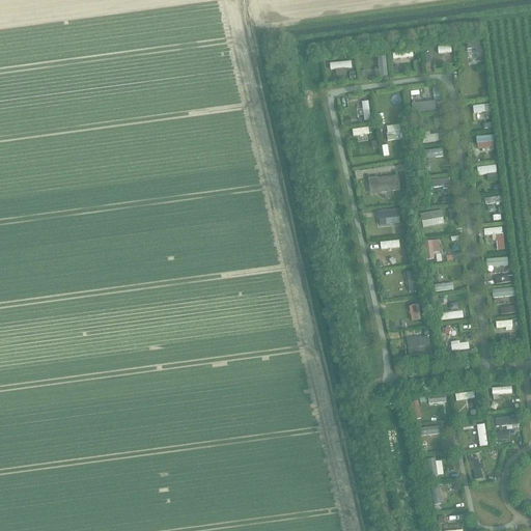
[(483,60),(480,38),(465,40),(466,48),(474,47),(475,61),(483,60)]
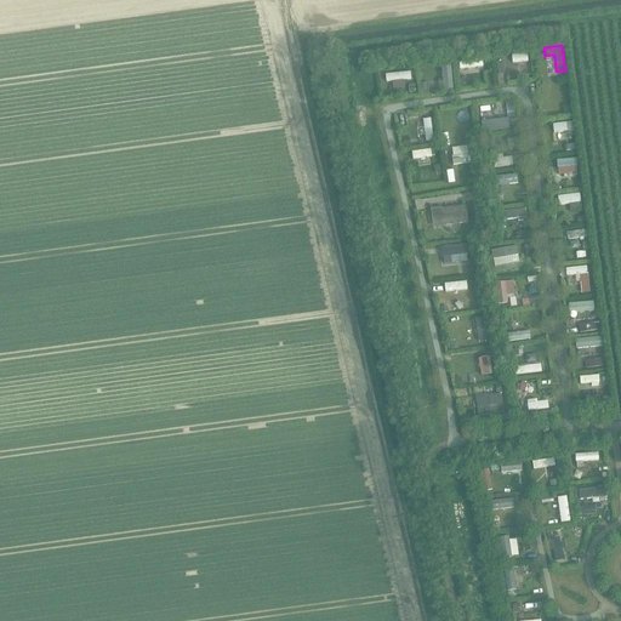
[(527,52),(511,53),(511,62),(528,61),(527,52)]
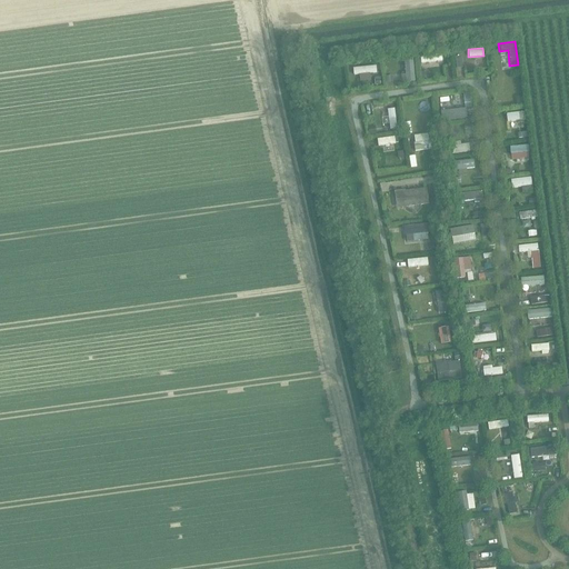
[(440,53),(419,56),(420,62),(441,60),(440,53)]
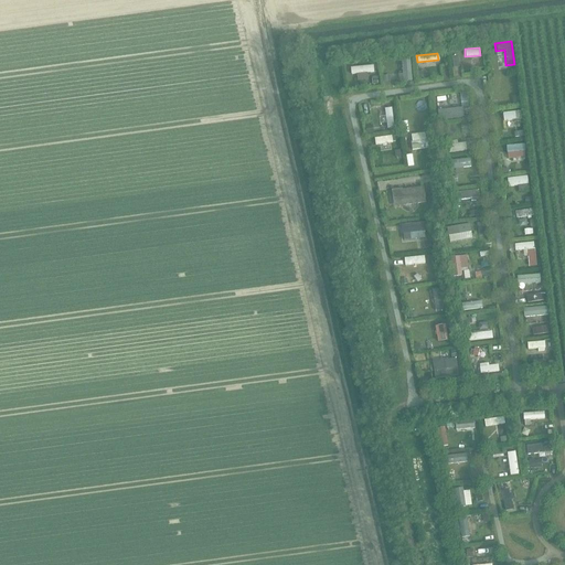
[(409,77),(407,56),(401,57),(403,78),(409,77)]
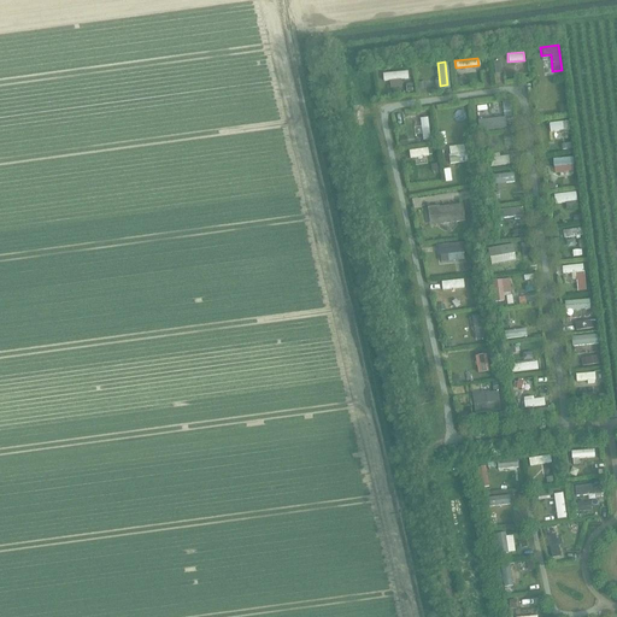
[(406,70),(381,72),(382,80),(406,78),(406,70)]
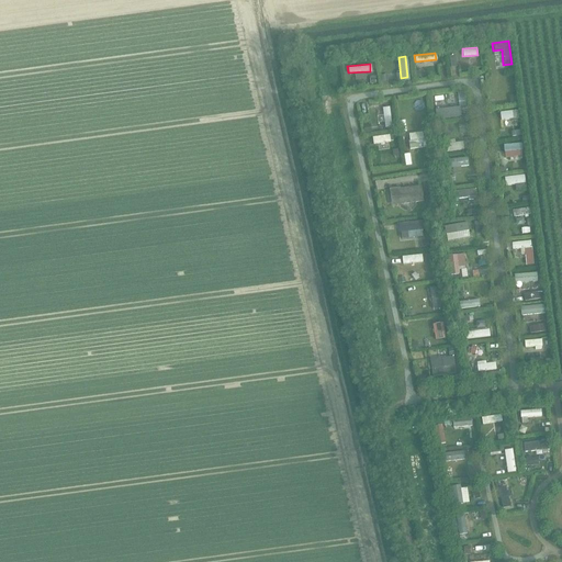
[(424,93),(417,96),(420,104),(427,102),(424,93)]
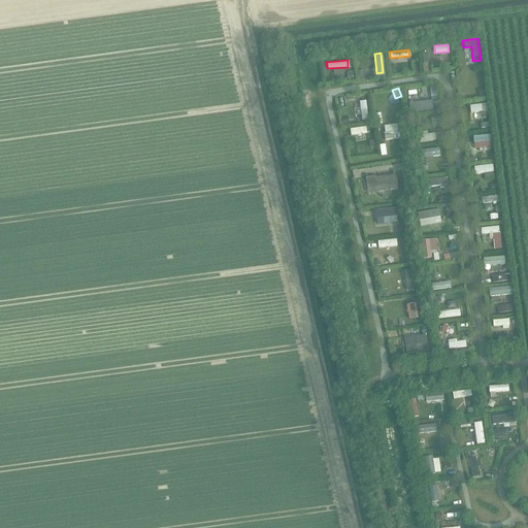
[(367,118),(365,100),(358,101),(360,119),(367,118)]
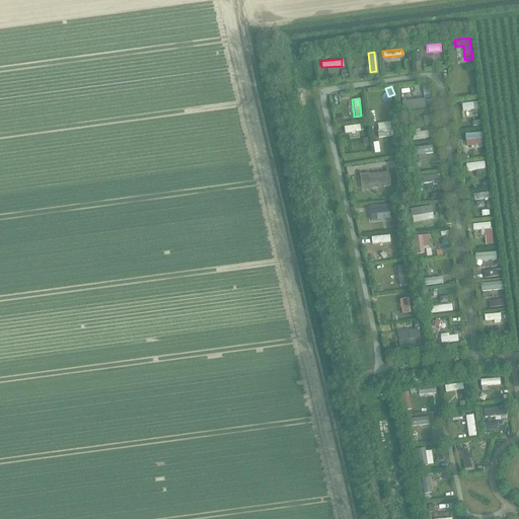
[(400,102),(401,109),(425,106),(424,100),(400,102)]
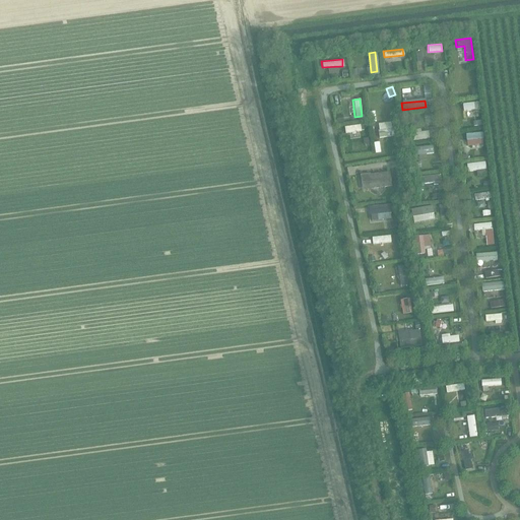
[(478,102),(462,104),(463,111),(479,109),(478,102)]
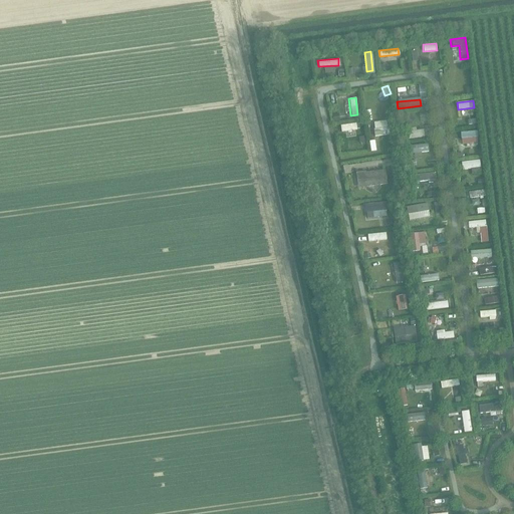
[(410,114),(405,121),(411,125),(416,118),(410,114)]
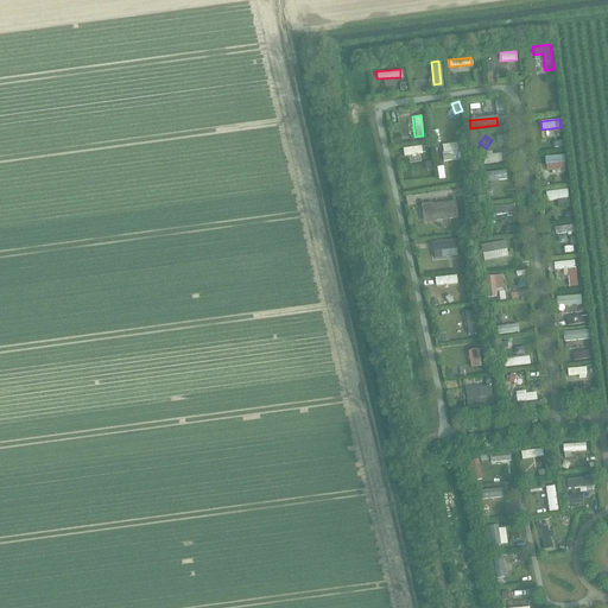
[(420,145),(401,147),(403,156),(422,153),(420,145)]
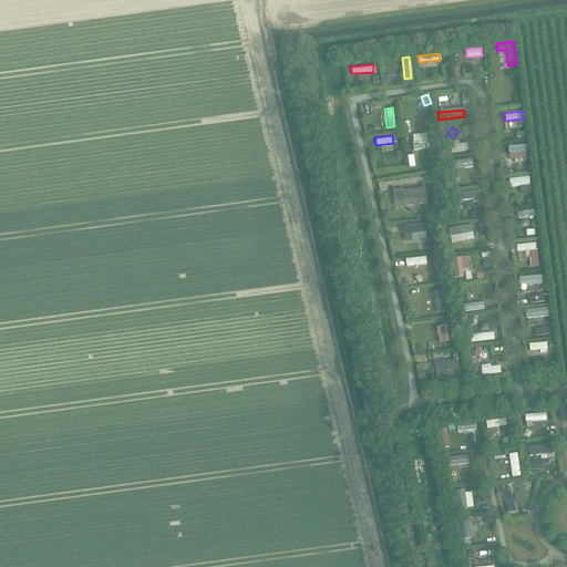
[(411,142),(412,150),(431,146),(430,138),(411,142)]
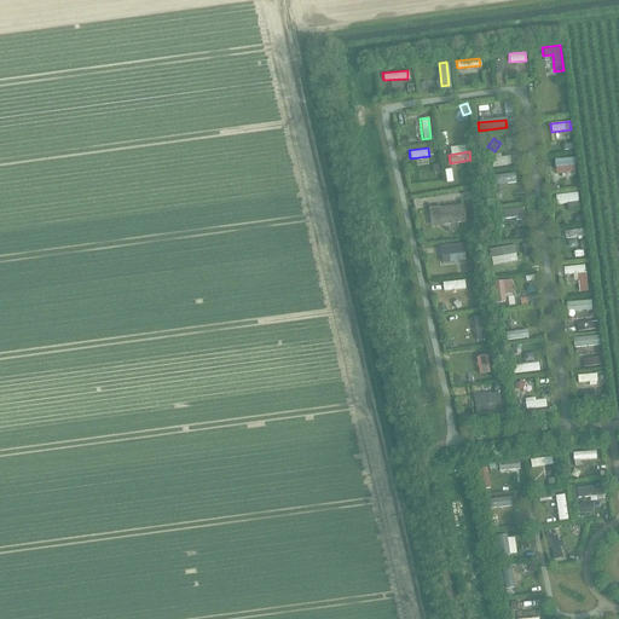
[(509,156),(489,158),(490,167),(510,165),(509,156)]
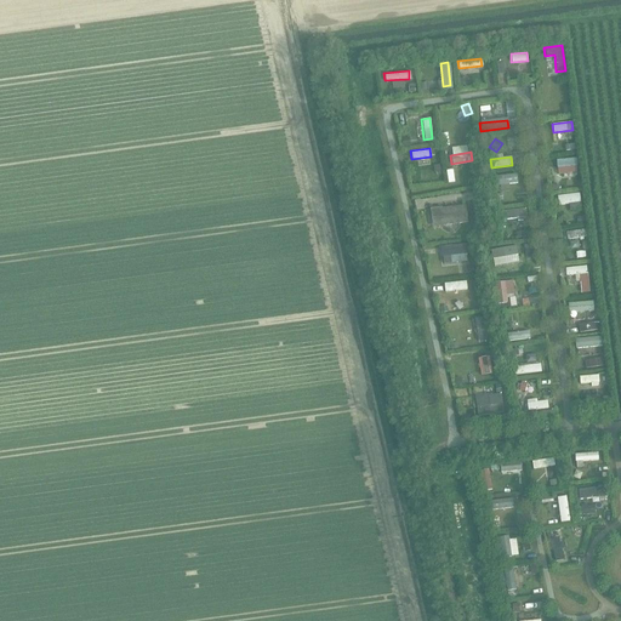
[(516,174),(495,176),(496,184),(517,182),(516,174)]
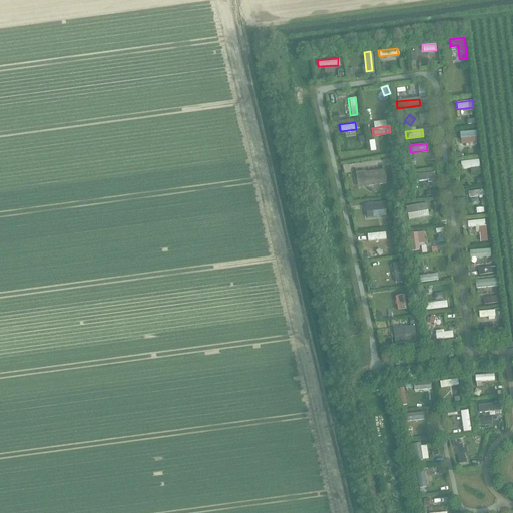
[(478,159),(460,161),(461,168),(479,166),(478,159)]
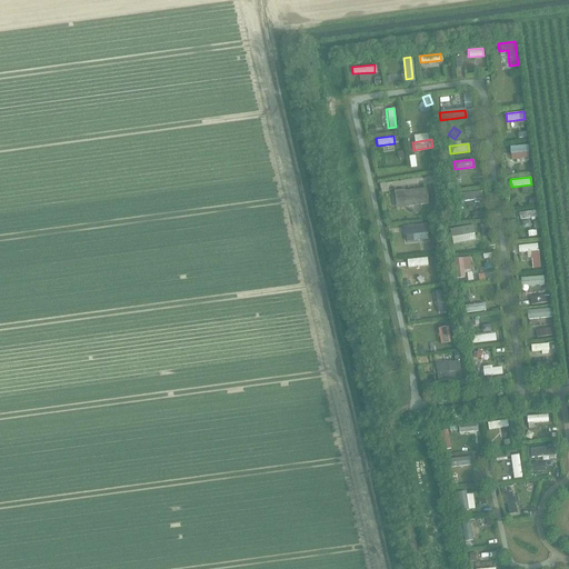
[(399,196),(401,196),(402,207),(428,203),(426,187),(403,190),(401,190),(399,190),(397,191),(396,192),(397,195),(399,196)]
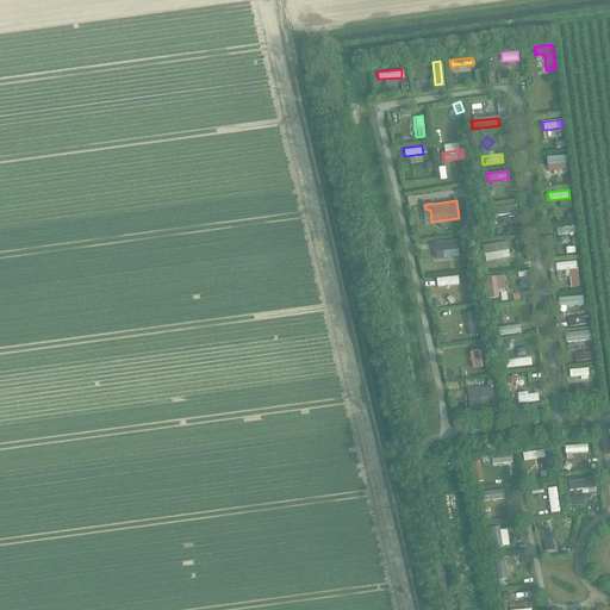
[(516,204),(490,207),(491,216),(517,213),(516,204)]
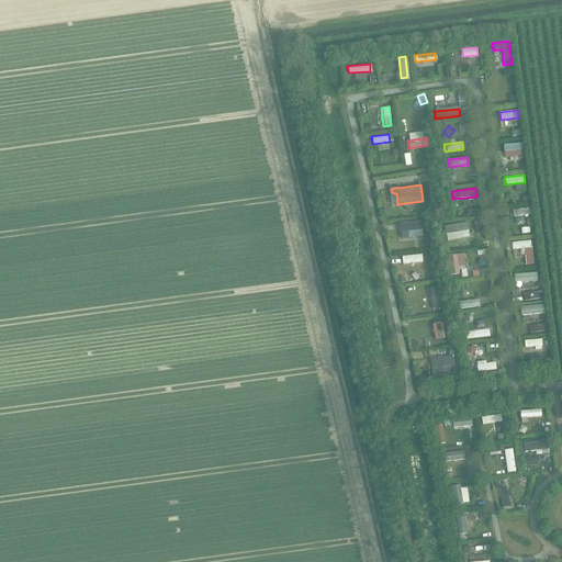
[(529,206),(512,210),(513,216),(530,214),(529,206)]
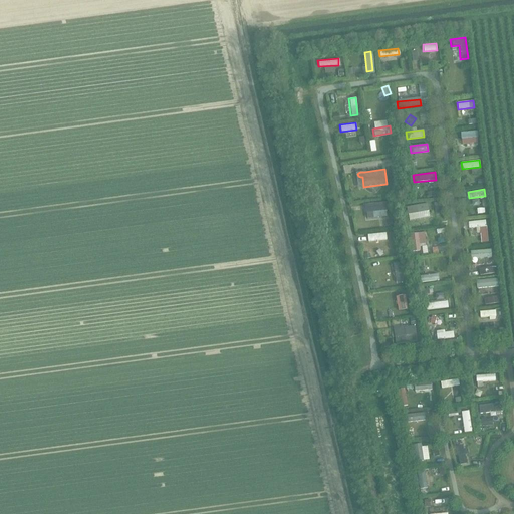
[(387,201),(363,204),(364,212),(388,210),(387,201)]
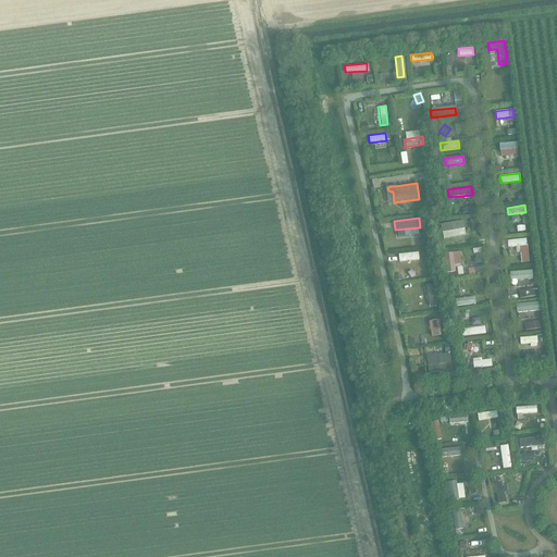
[(462,220),(440,224),(441,232),(463,227),(462,220)]
